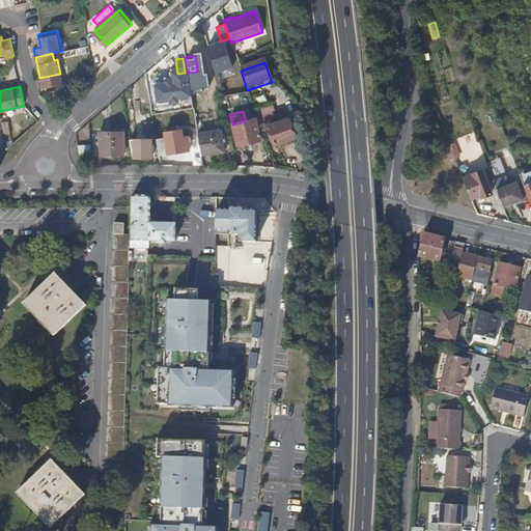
[(294,137),(286,118),(266,126),(273,144),(294,137)]
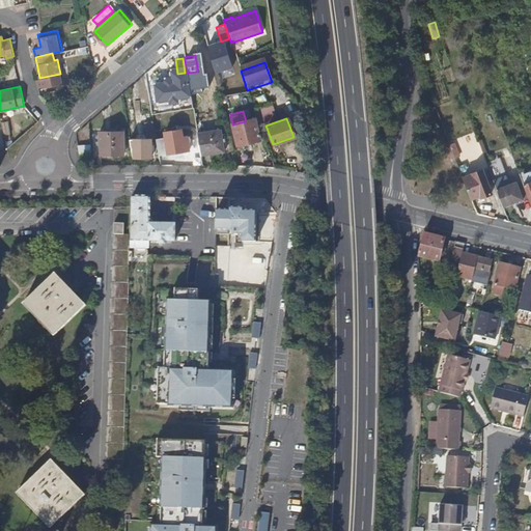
[(259,140),(254,119),(246,121),(232,124),(231,124),(236,145),(259,140)]
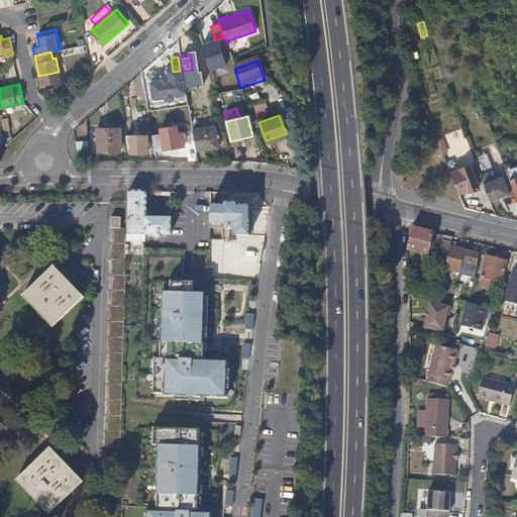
[(176,132),(175,125),(157,128),(158,133),(150,134),(153,151),(183,146),(180,132),(176,132)]
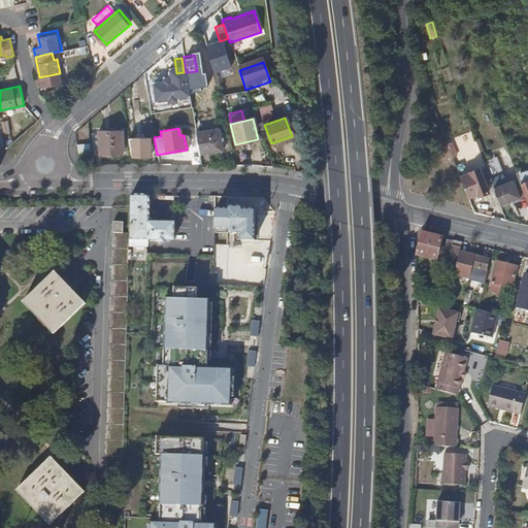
[(123,130),(99,130),(100,154),(123,154),(123,130)]
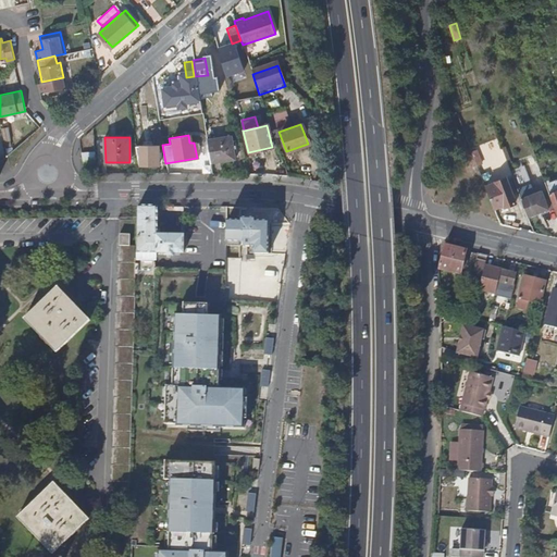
[(233,159),(230,137),(206,140),(209,163),(233,159)]
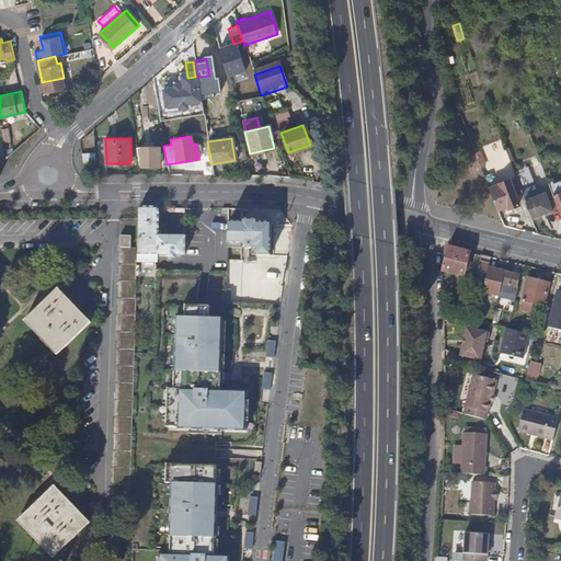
[(159,146),(136,146),(139,167),(159,167),(159,146)]
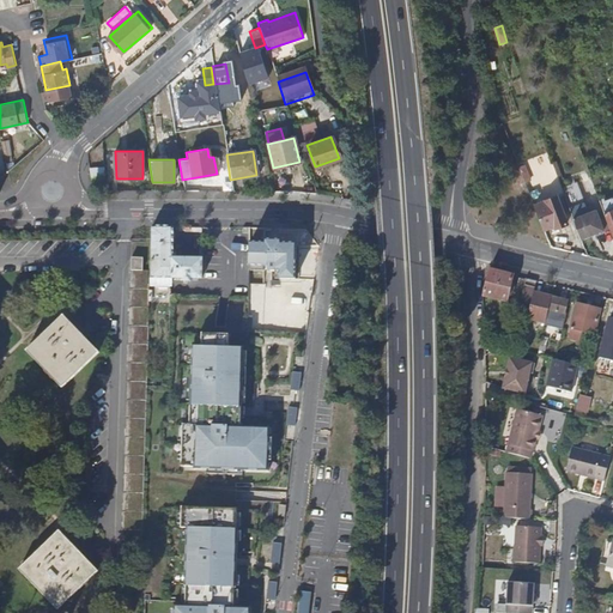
[(107,184),(105,165),(90,167),(91,184),(107,184)]
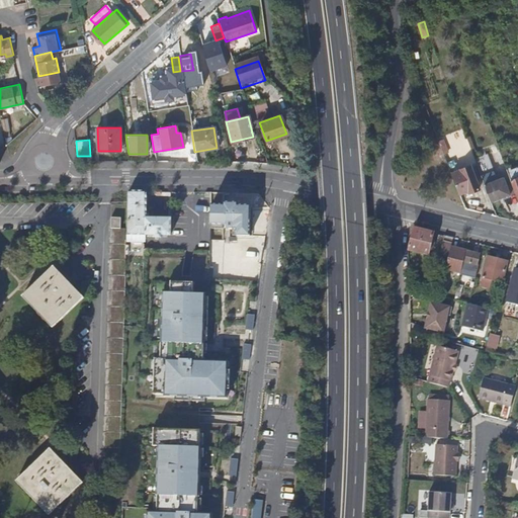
[(512,146),(510,141),(497,145),(499,151),(512,146)]
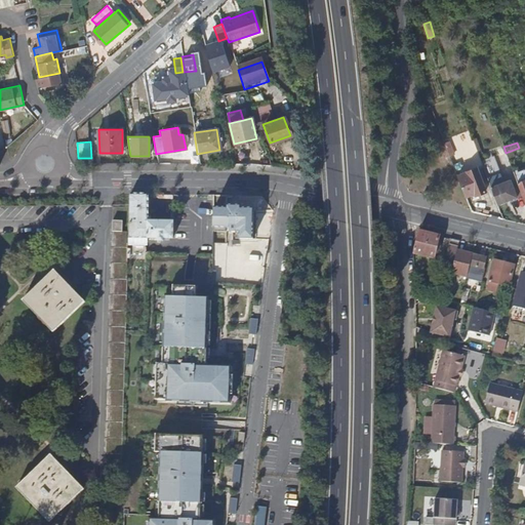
[(462,172),(454,149),(447,152),(466,197),(474,193),(475,195),(486,192),(476,166),(467,169),(467,170),(462,172)]
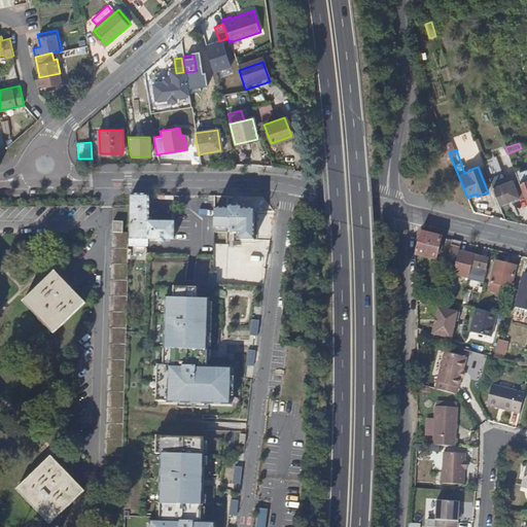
[(505,183),(495,156),(482,162),(499,205),(518,198),(513,185),(512,181),(505,183)]
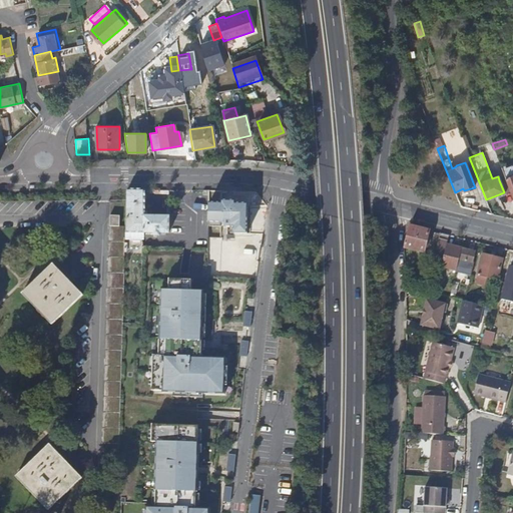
[(505,178),(500,179),(505,192),(510,191),(505,179),(505,178)]
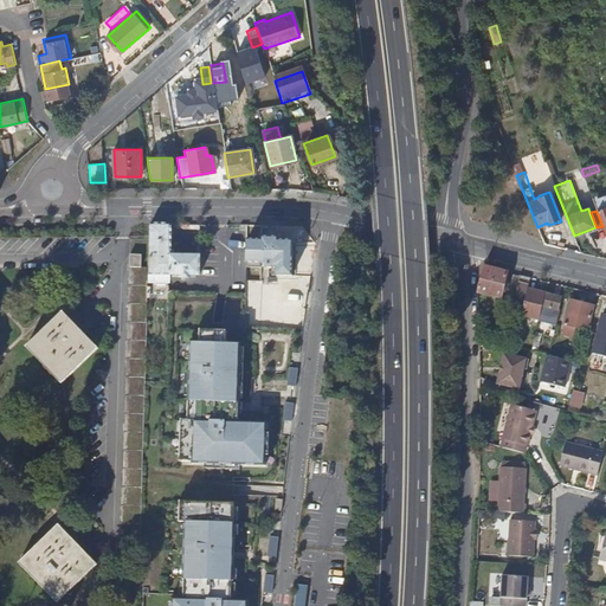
[(168,276),(168,257),(169,225),(148,225),(148,237),(147,268),(147,276),(152,276),(168,276)]
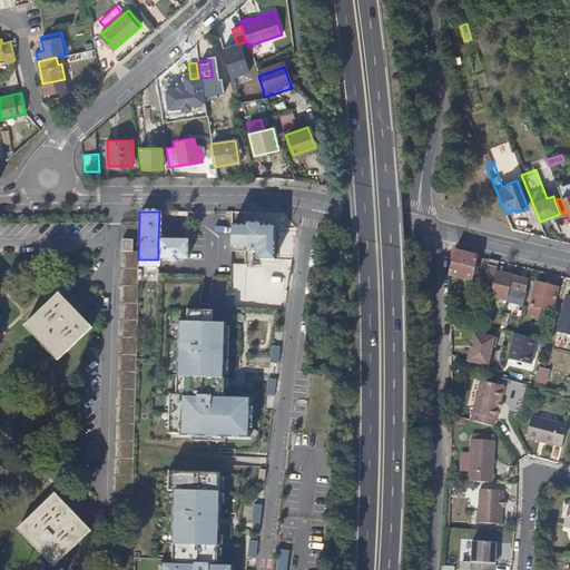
[(251,254),(257,254),(257,225),(246,225),(246,227),(232,227),(231,244),(231,249),(248,249),(248,252),(249,253),(251,254)]
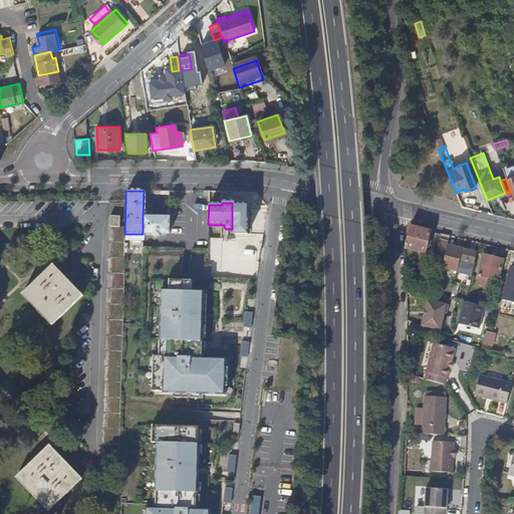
[(232,203),(232,229),(234,229),(234,236),(247,236),(248,206),(235,206),(235,203),(232,203)]
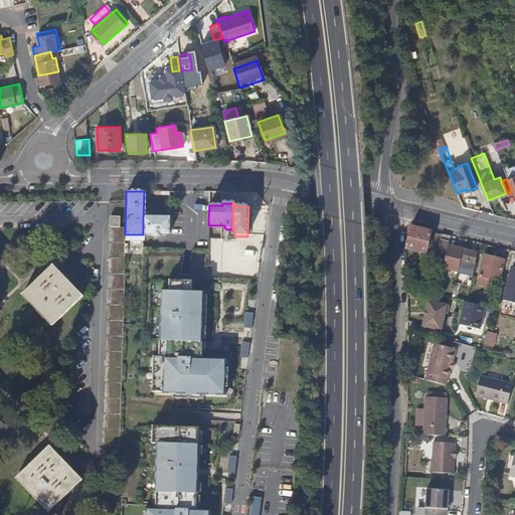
[(125,234),(125,227),(119,227),(119,216),(109,216),(102,462),(118,462),(122,325),(125,234)]
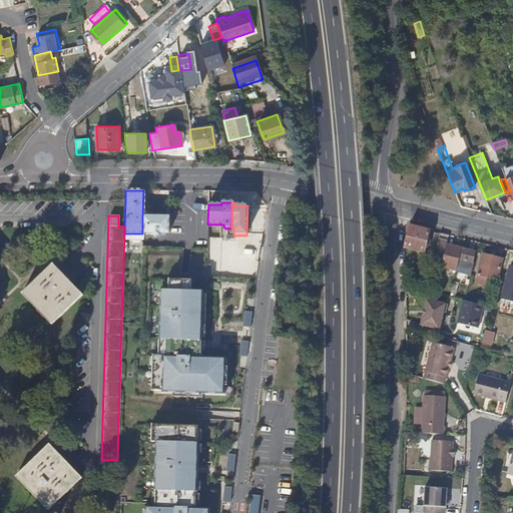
[(142,217),(142,233),(151,233),(151,236),(158,236),(158,233),(168,233),(168,217),(142,217)]
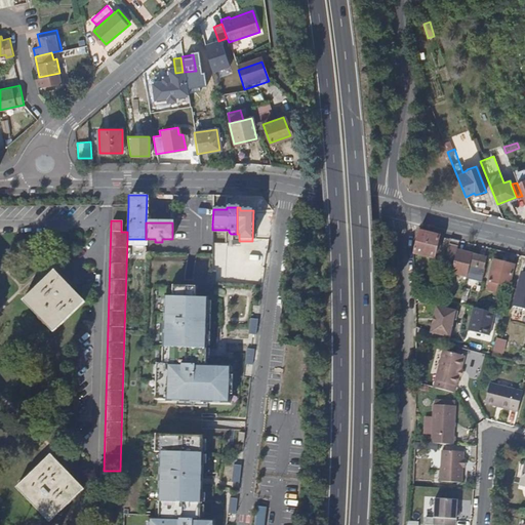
[(438,236),(416,231),(412,252),(433,257),(438,236)]
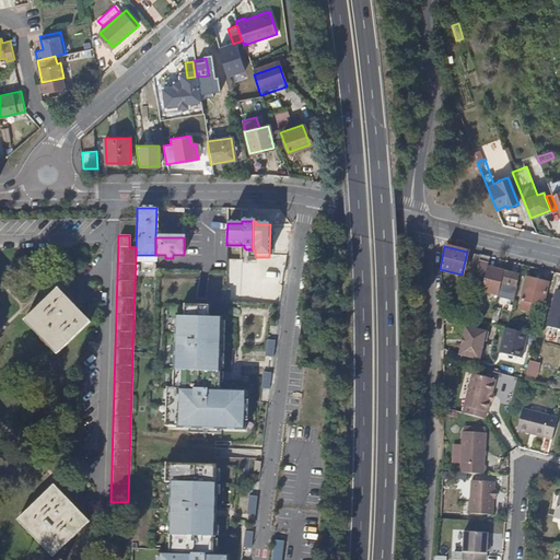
[(474,280),(482,282),(486,266),(489,257),(479,255),(474,280)]
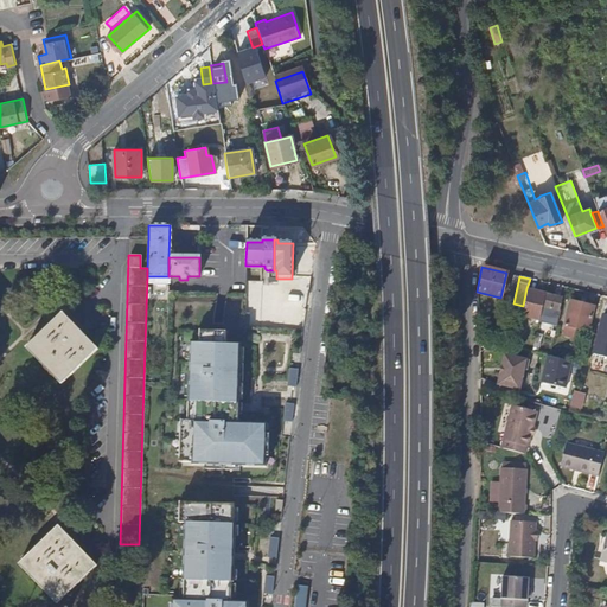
[(521,314),(538,318),(544,293),(526,288),(523,306),(521,314)]
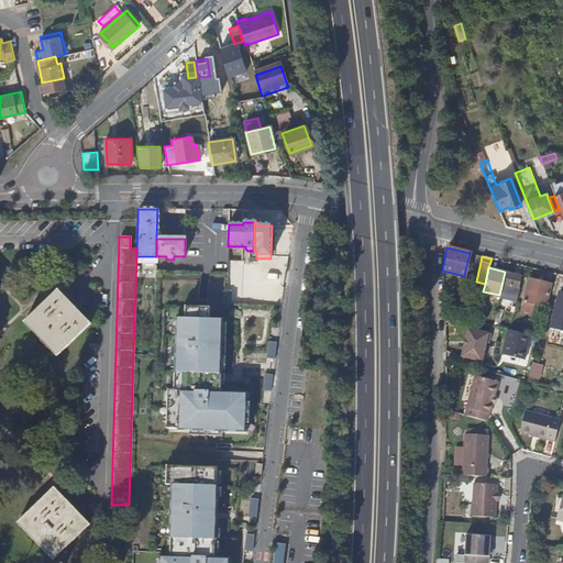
[(519,275),(505,272),(499,295),(498,298),(515,301),(518,288),(516,288),(519,275)]
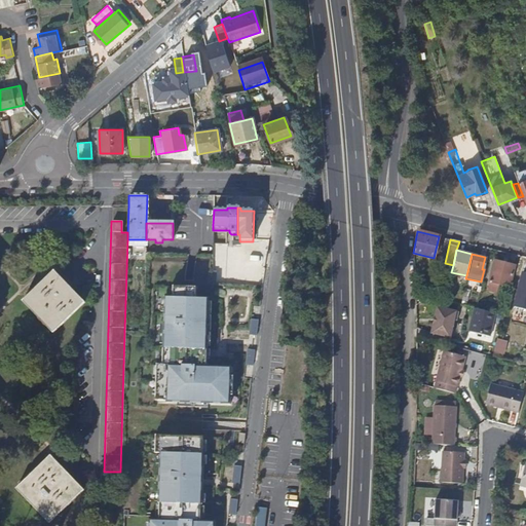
[(513,264),(493,260),(488,280),(508,286),(513,264)]
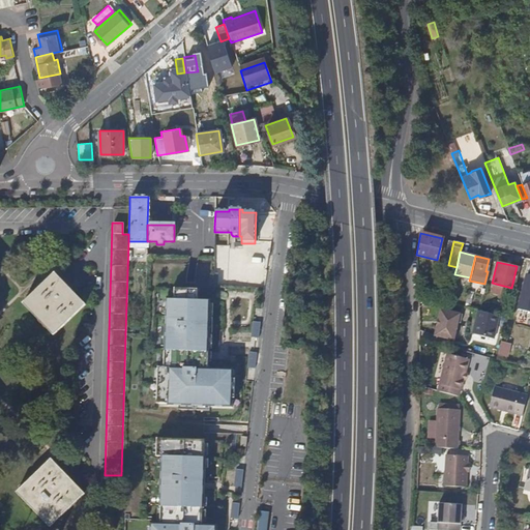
[(517,308),(529,312),(529,274),(527,273),(517,308)]
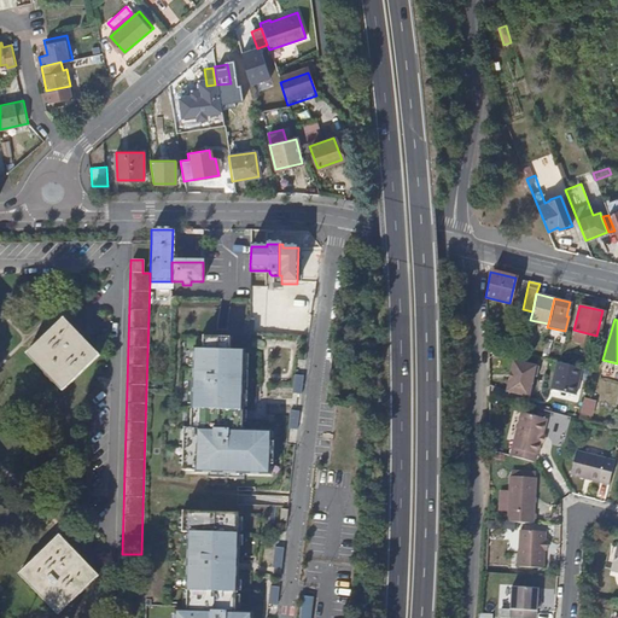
[(99,356),(66,320),(30,355),(64,390),(99,356)]
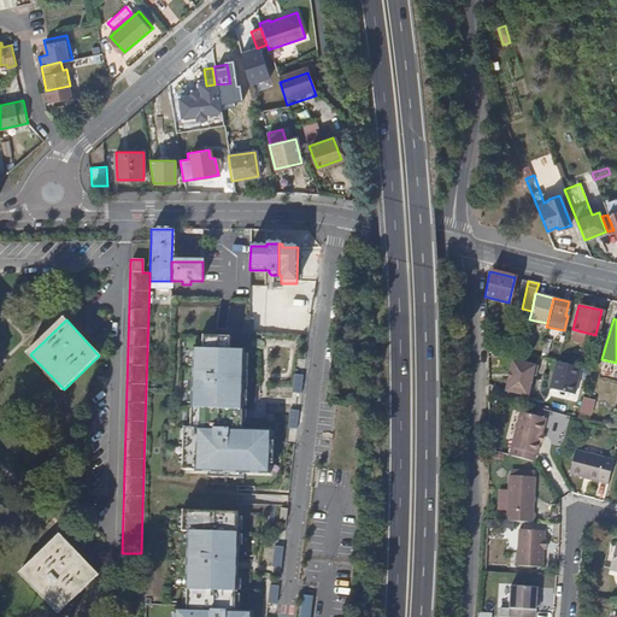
[(251,321),(251,330),(264,328),(263,319),(251,321)]
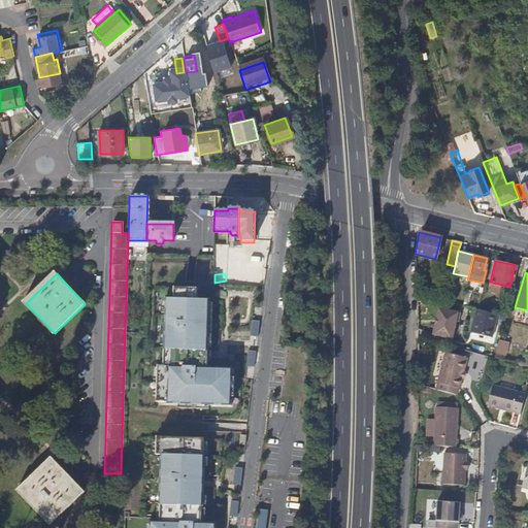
[(195,290),(172,289),(172,300),(164,299),(162,366),(156,366),(155,402),(165,402),(165,404),(202,405),(202,410),(204,410),(204,405),(229,406),(229,397),(228,397),(228,378),(230,378),(230,369),(205,368),(205,361),(202,361),(202,352),(205,352),(207,301),(195,300),(195,290)]
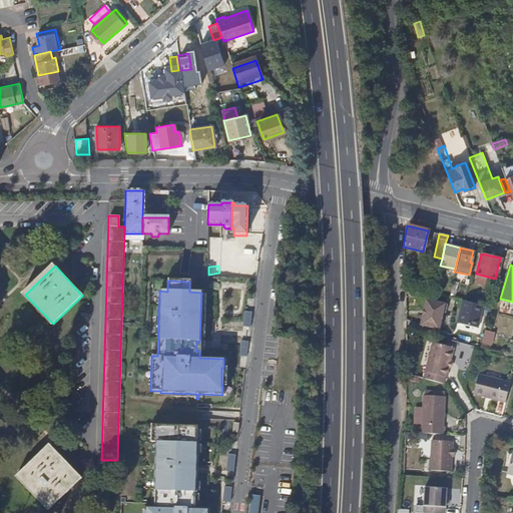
[(444,305),(425,300),(418,326),(437,331),(444,305)]
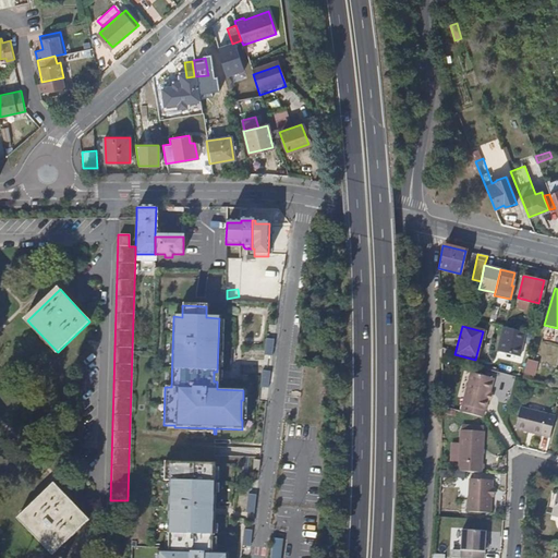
[(524,334),(501,328),(496,352),(519,358),(524,334)]
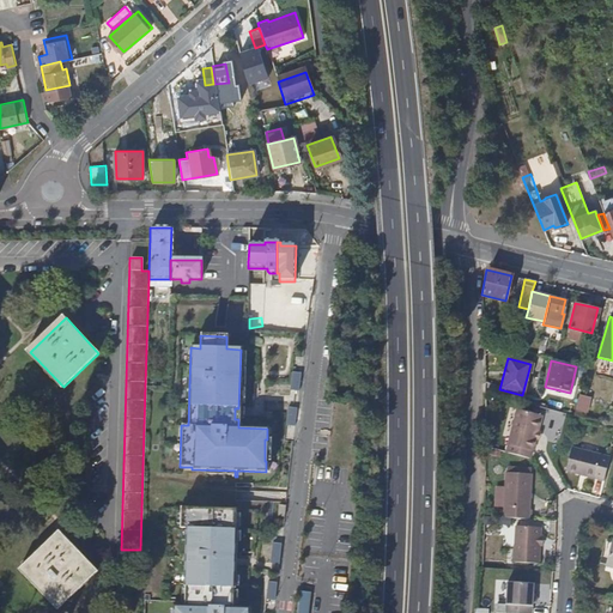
[(589,399),(578,396),(574,416),(581,418),(582,413),(586,414),(589,399)]
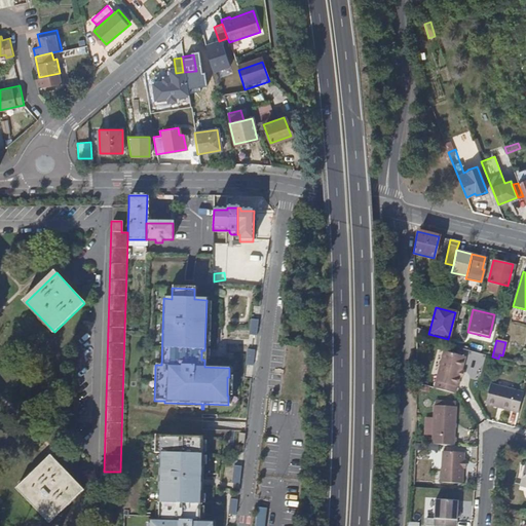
[(461,357),(444,352),(435,390),(451,395),(452,387),(453,387),(456,377),(457,371),(461,357)]
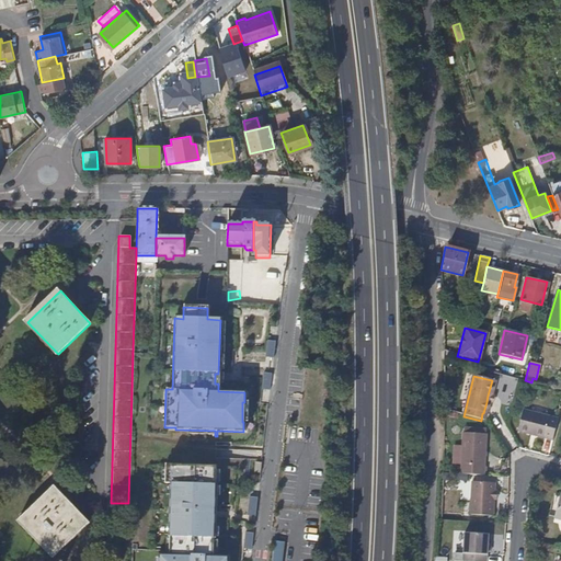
[(554,420),(521,411),(515,432),(549,441),(554,420)]
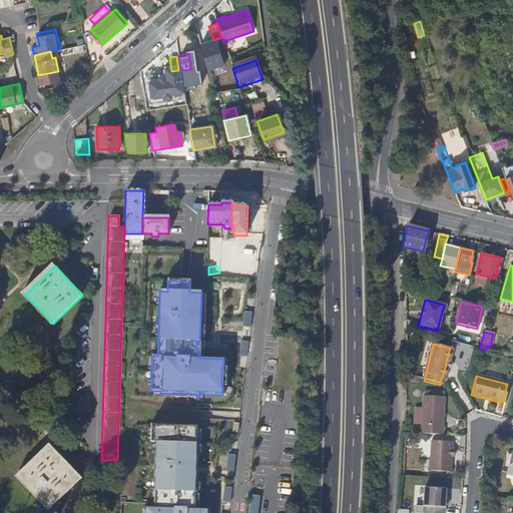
[(442,398),(420,397),(418,435),(440,436),(442,398)]
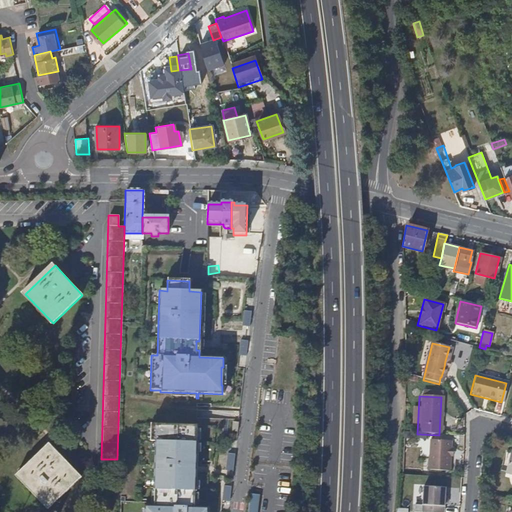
[(196,425),(150,424),(150,441),(154,441),(152,489),(154,489),(153,505),(144,505),(143,511),(206,511),(207,507),(193,506),(193,492),(194,492),(196,442),(195,442),(196,425)]
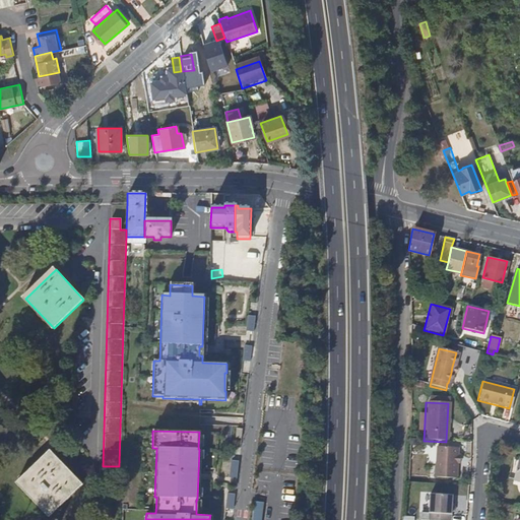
[(455,449),(435,448),(433,478),(454,479),(454,465),(455,456),(455,449)]
